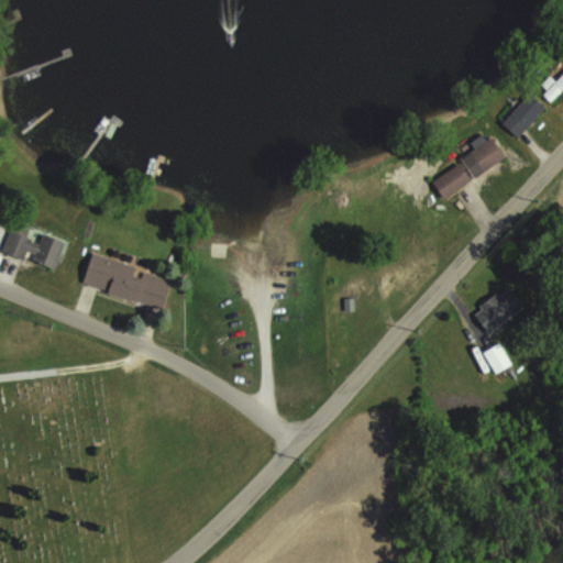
[(562,88),(562,65),(538,91),(549,103),(562,88)]
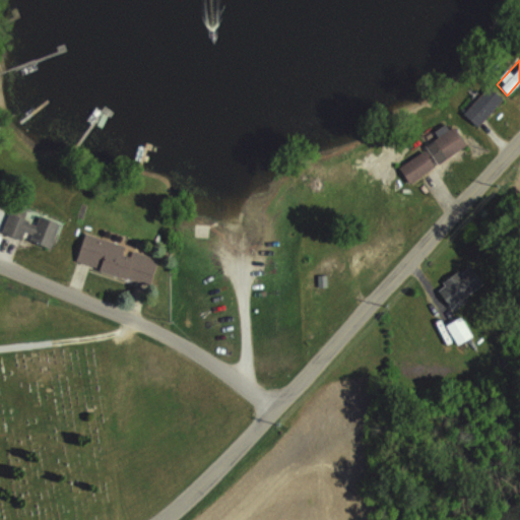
[(503,101),(489,87),(462,113),(476,127),(503,101)]
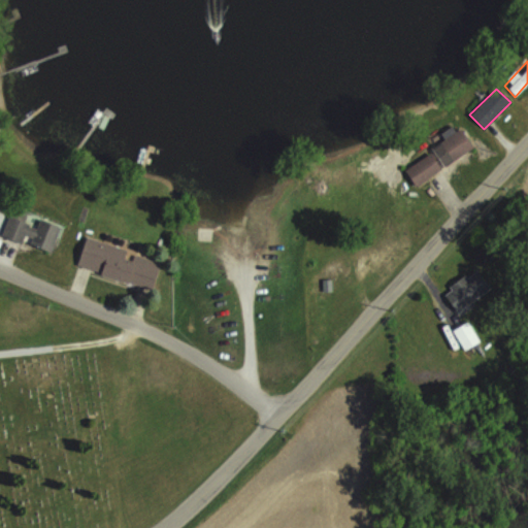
[(474,145),(460,127),(437,144),(452,163),(474,145)]
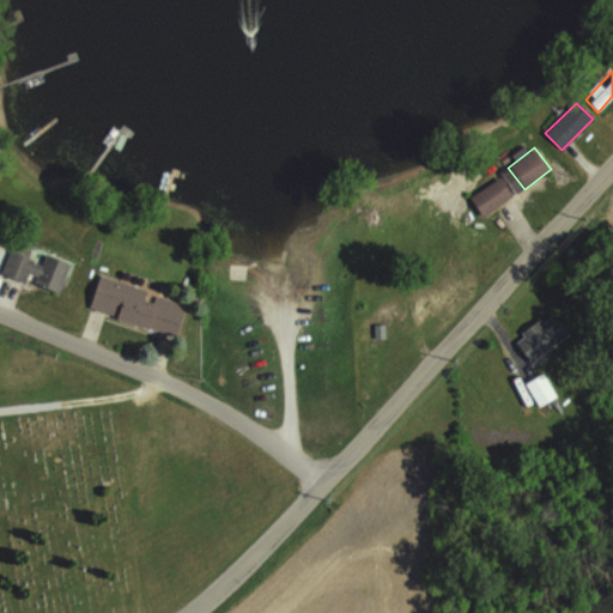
[(469,198),(484,217),(513,196),(498,176),(469,198)]
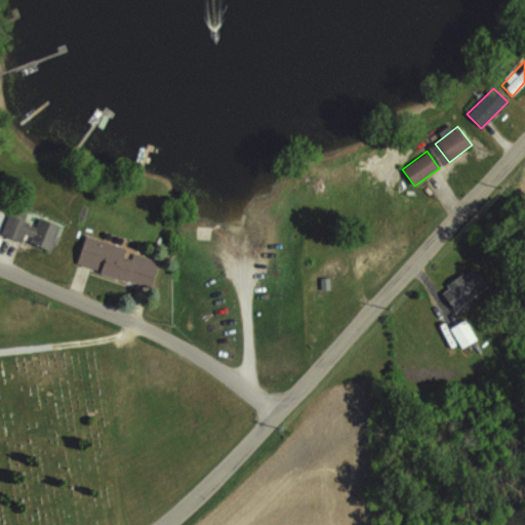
[(52,252),(63,225),(40,216),(37,225),(30,223),(33,213),(13,206),(3,234),(52,252)]
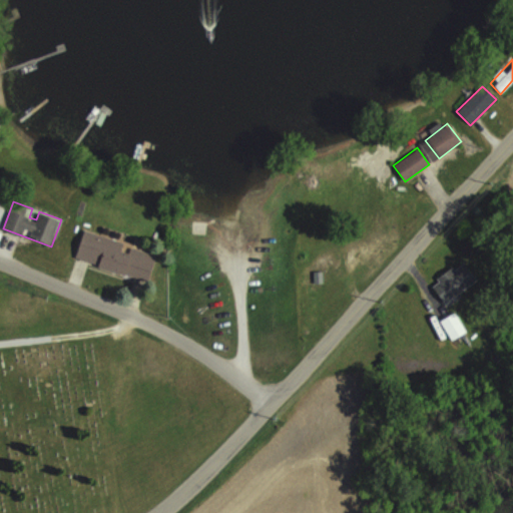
[(157,250),(82,231),(74,261),(149,280),(157,250)]
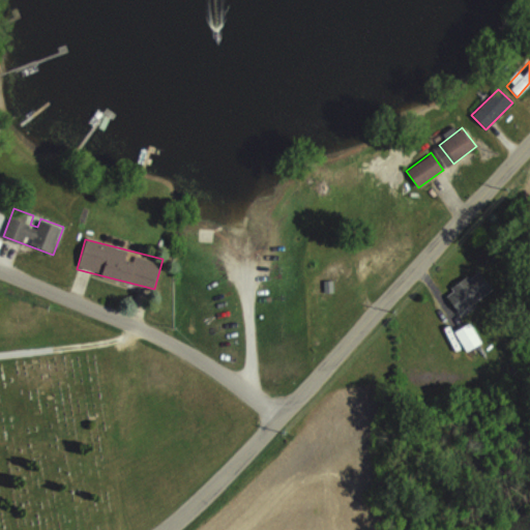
[(447,296),(461,314),(492,289),(478,271),(447,296)]
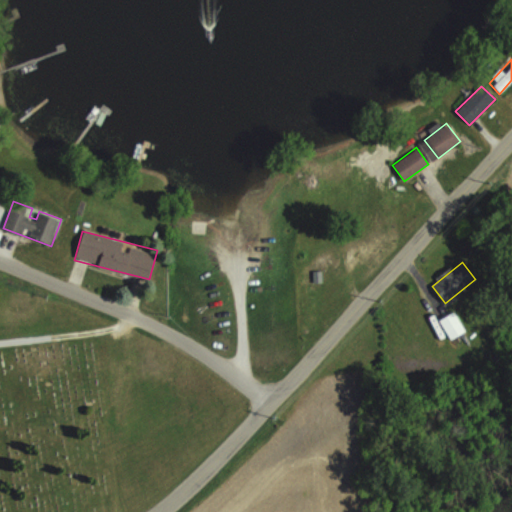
[(452,340),(466,331),(455,312),(441,320),(452,340)]
